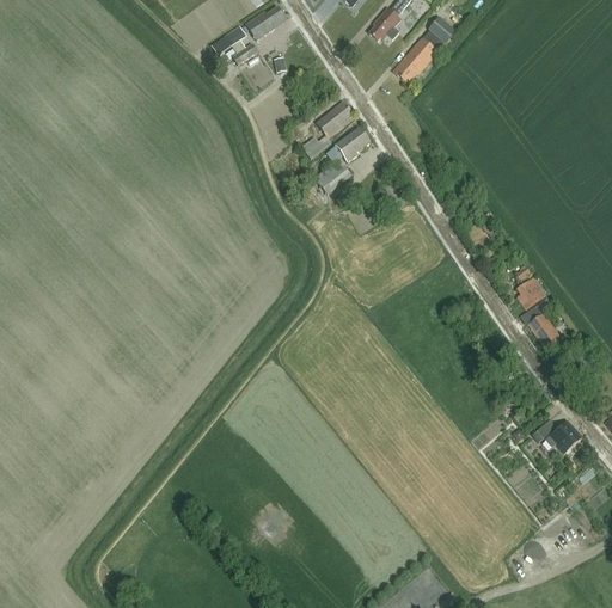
[(377,25),(369,32),(378,41),(380,37),(383,40),(387,35),(392,40),(401,31),(395,26),(401,19),(397,16),(410,0),(398,0),(390,10),(387,7),(374,24),(377,25)]
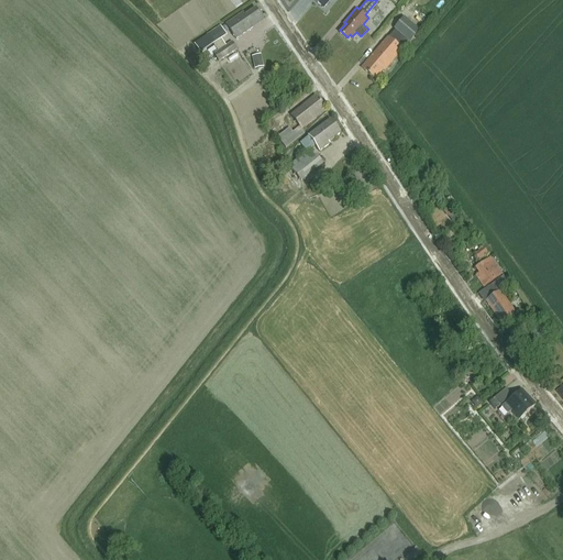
[(227,21),(236,36),(261,19),(258,17),(262,14),(255,6),(245,12),(243,10),(227,21)]
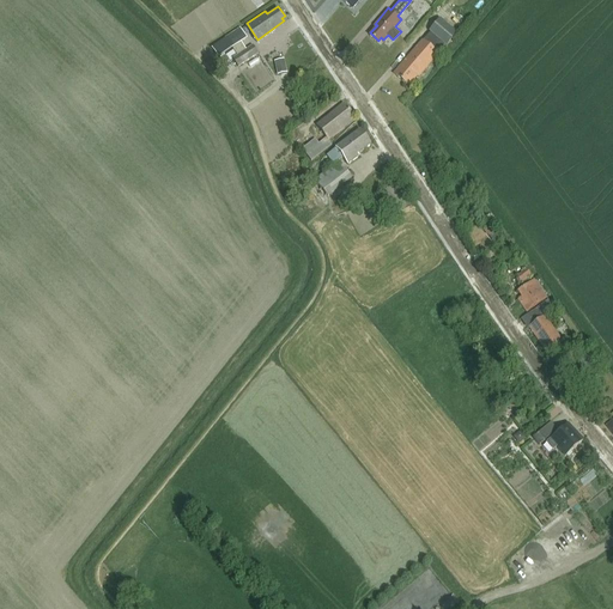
[(423,38),(422,38),(394,71),(406,81),(408,78),(412,80),(418,73),(419,74),(438,52),(437,52),(445,42),(447,43),(457,31),(441,17),(430,29),(431,30),(423,38)]
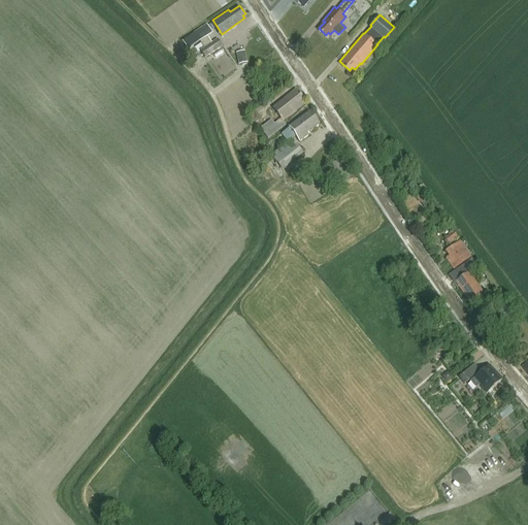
[(208,21),(183,38),(188,46),(213,29),(208,21)]
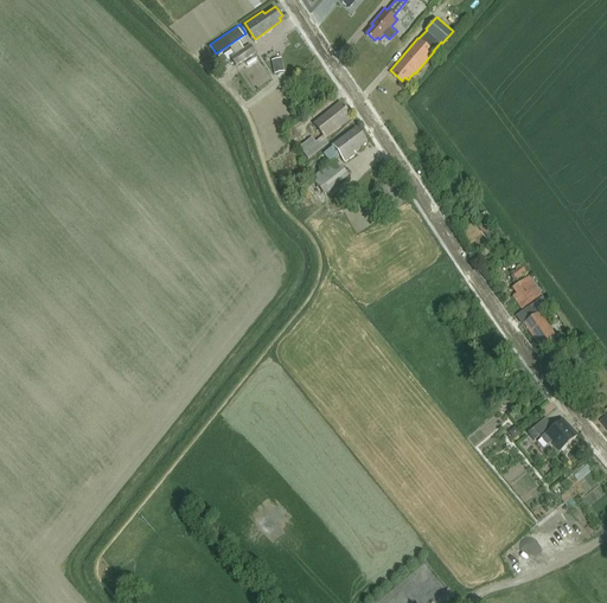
[(256,50),(251,42),(232,55),(237,63),(256,50)]
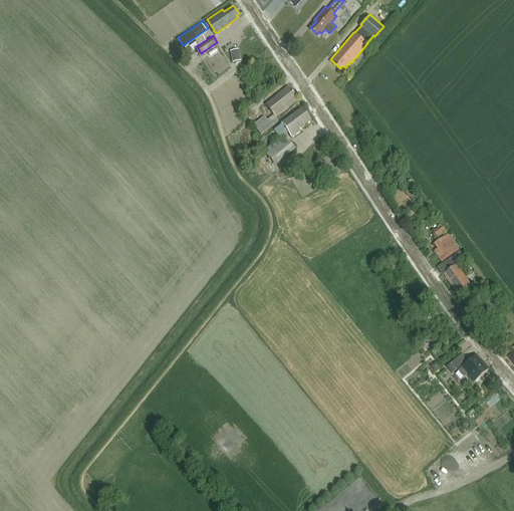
[(230,47),(232,58),(240,56),(237,45),(230,47)]
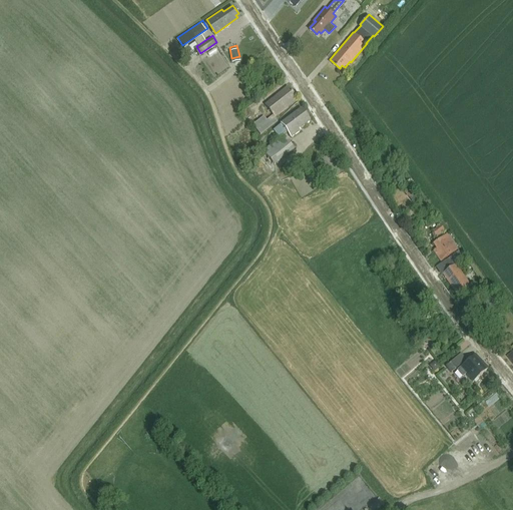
[(279,119),(275,114),(288,104),(286,101),(295,94),(289,86),(287,88),(285,86),(265,102),(274,113),(268,118),(265,115),(253,123),(261,133),(279,119)]
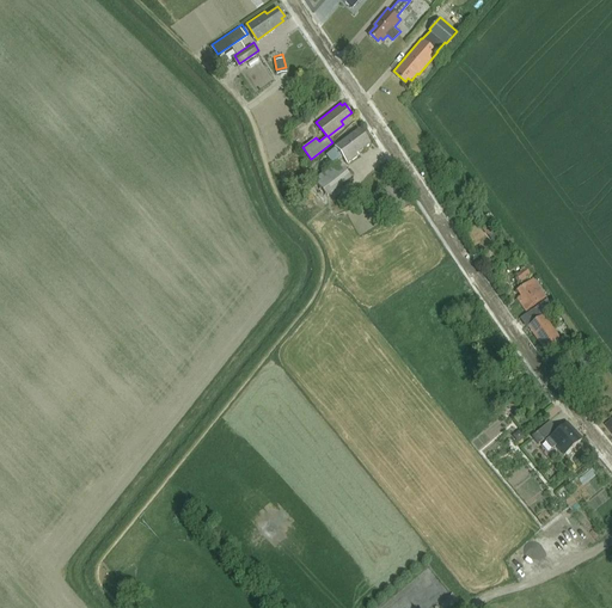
[(326,194),(352,173),(338,157),(342,154),(347,161),(359,153),(357,151),(371,141),(359,127),(334,145),(334,146),(324,153),(332,163),(313,176),(326,194)]
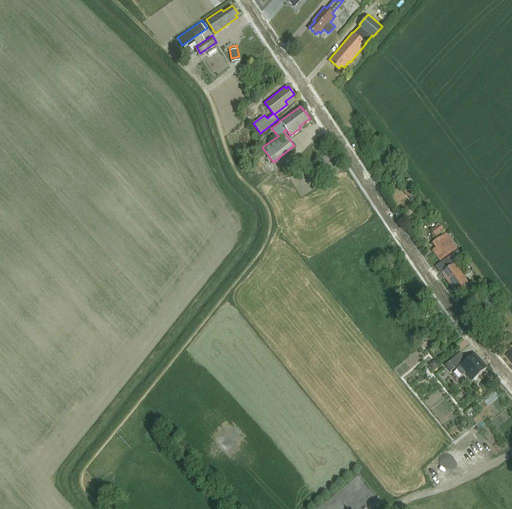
[(435,234),(444,228),(440,223),(431,229),(435,234)]
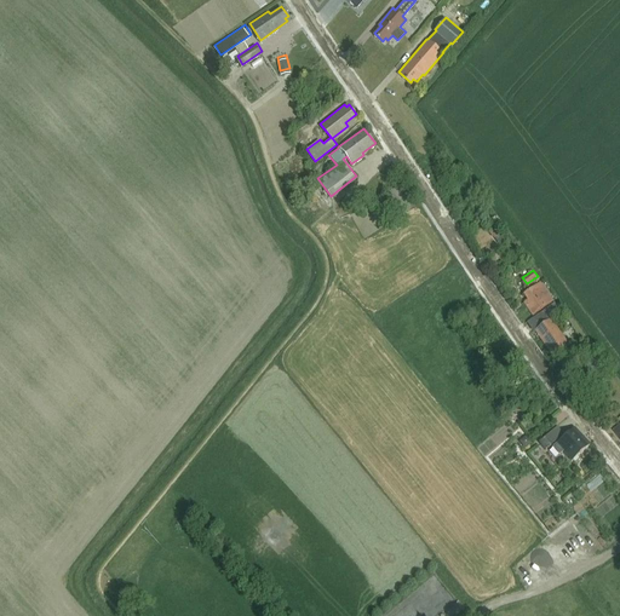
[(533,314),(552,300),(540,282),(524,292),(528,298),(524,300),(533,314)]
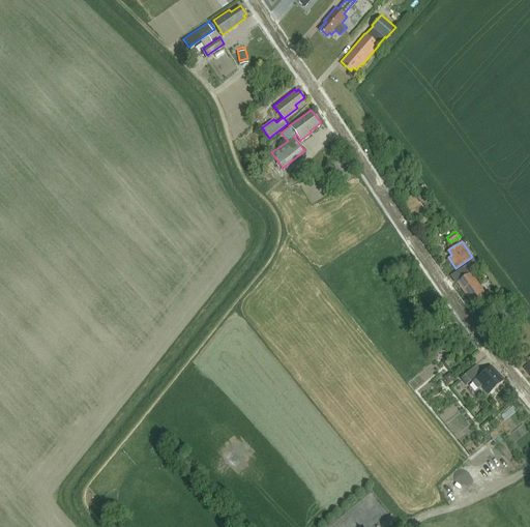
[(484,291),(472,273),(479,268),(474,259),(461,268),(466,275),(457,282),(471,301),(473,299),(475,302),(483,296),(481,293),(484,291)]
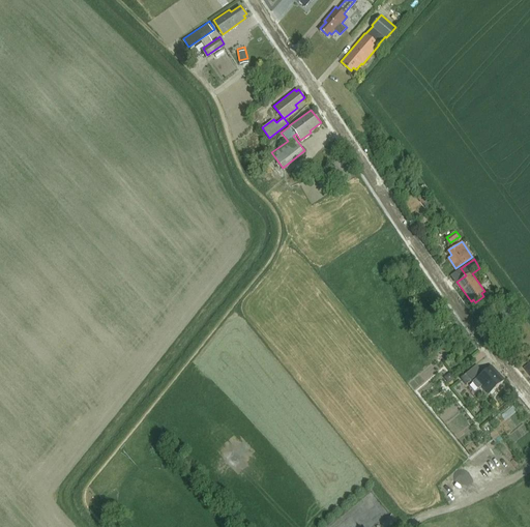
[(495,293),(488,300),(494,306),(501,300),(495,293)]
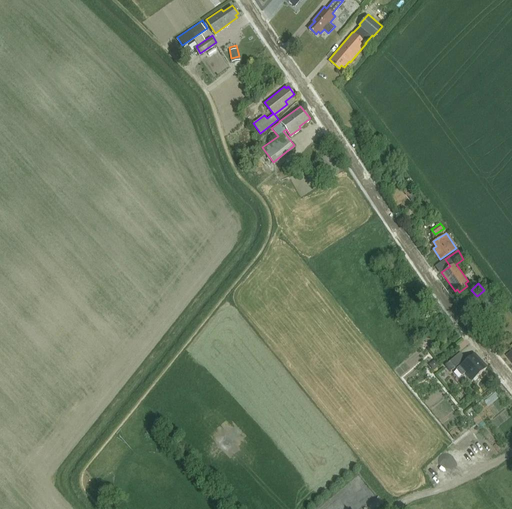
[(465,358),(460,352),(445,365),(451,371),(465,358)]
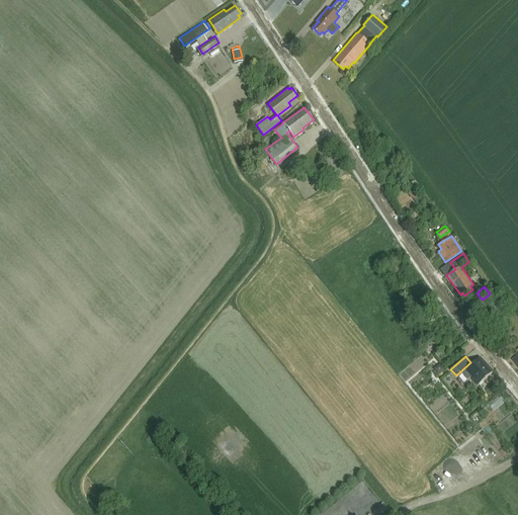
[(493,370),(481,356),(462,372),(462,373),(459,376),(464,381),(467,378),(470,376),(478,384),(493,370)]
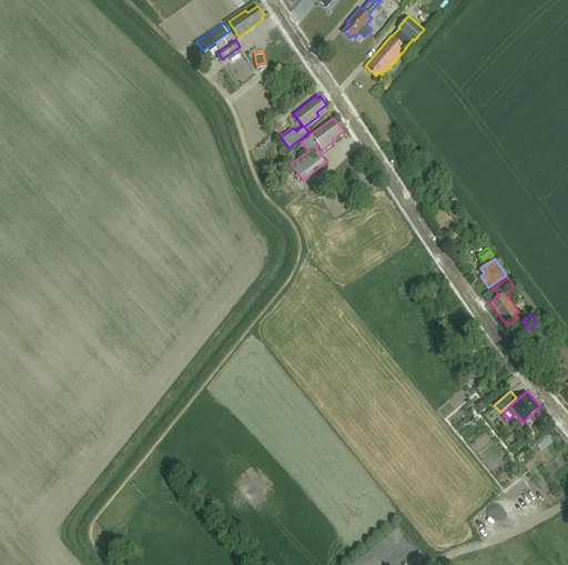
[(414,555),(417,561),(425,555),(422,550),(414,555)]
